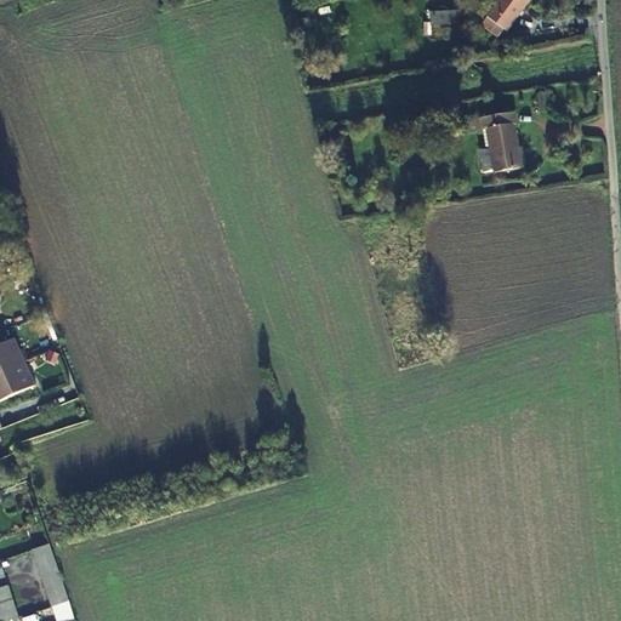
[(529,1),(527,0),(500,0),(485,21),(497,29),(500,27),(506,32),(529,1)]
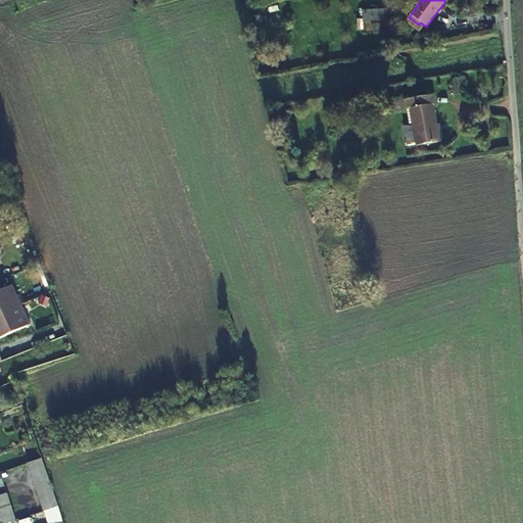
[(388,8),(360,9),(360,31),(389,30),(388,8)]
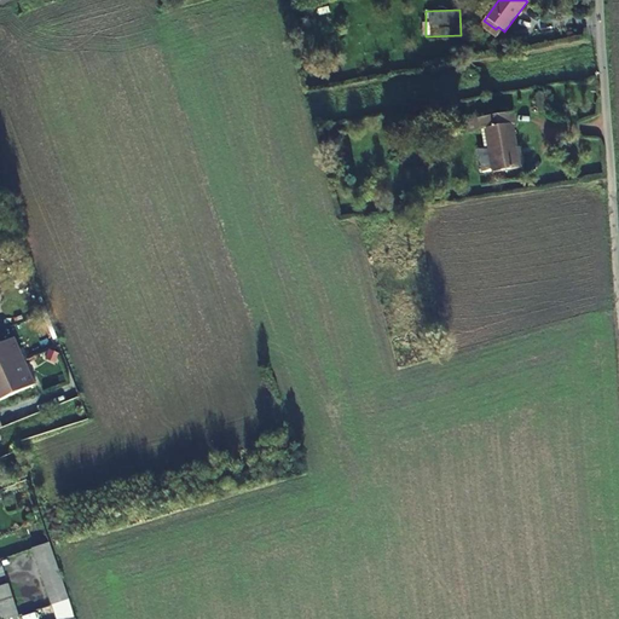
[(512,115),(478,121),(480,133),(486,132),(493,175),(522,171),(519,151),(516,151),(512,127),(514,127),(512,115)]
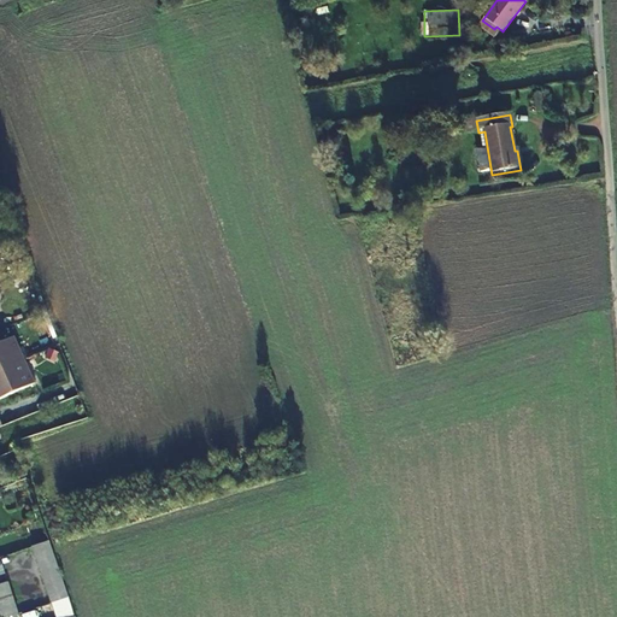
[(0,369),(19,360),(9,336),(0,340),(0,369)]
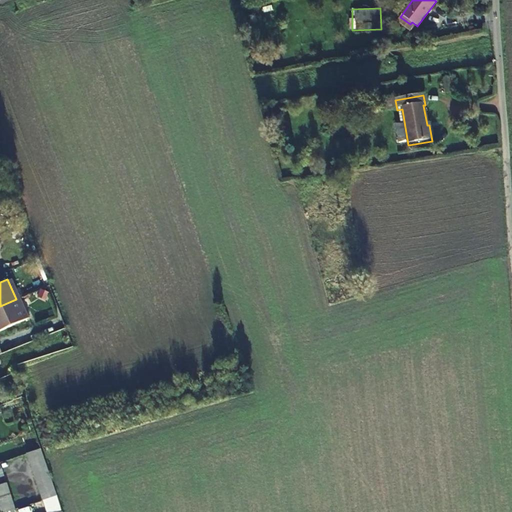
[(0,306),(0,307),(9,326),(26,318),(16,299),(0,306)]
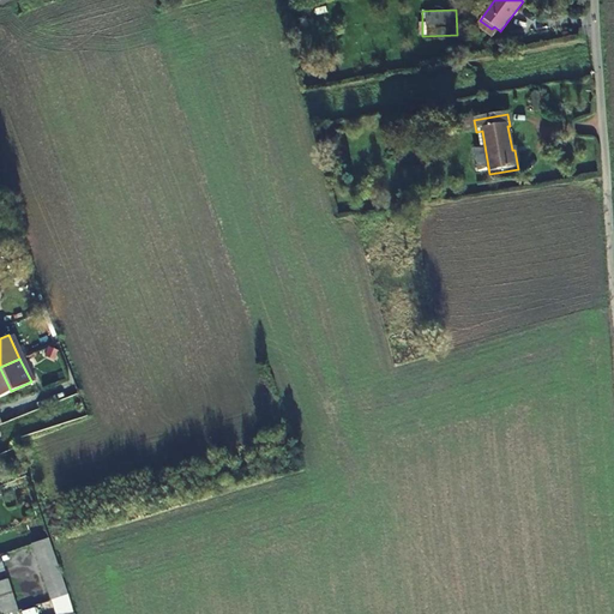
[(0,396),(11,391),(0,368),(0,396)]
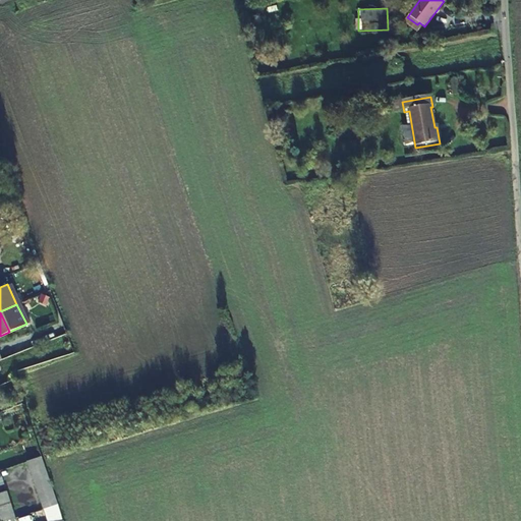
[(40,457),(25,462),(25,463),(27,469),(30,468),(44,463),(42,456),(40,457)]
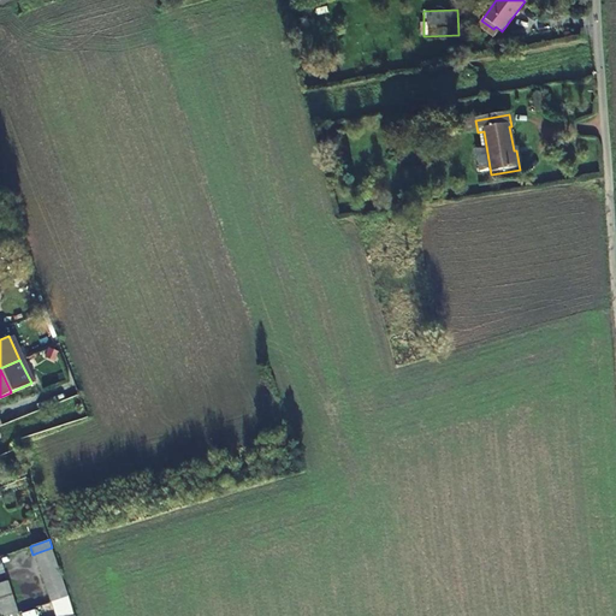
[(35,554),(33,555),(35,562),(37,562),(53,556),(54,556),(52,548),(35,554)]
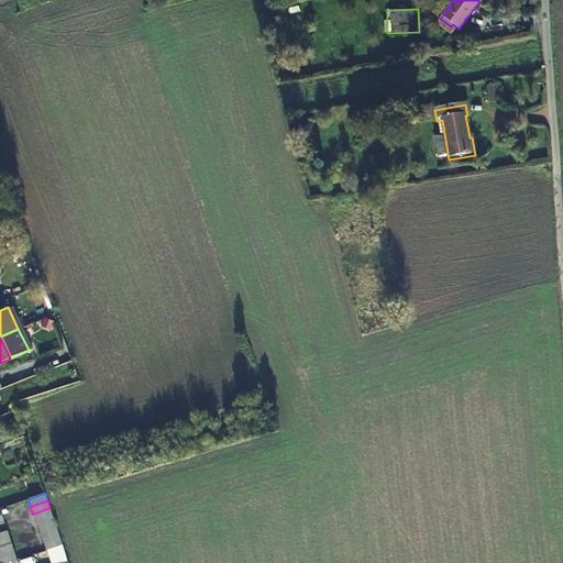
[(34,514),(32,514),(35,521),(36,520),(51,516),(52,516),(50,508),(48,508),(34,514)]
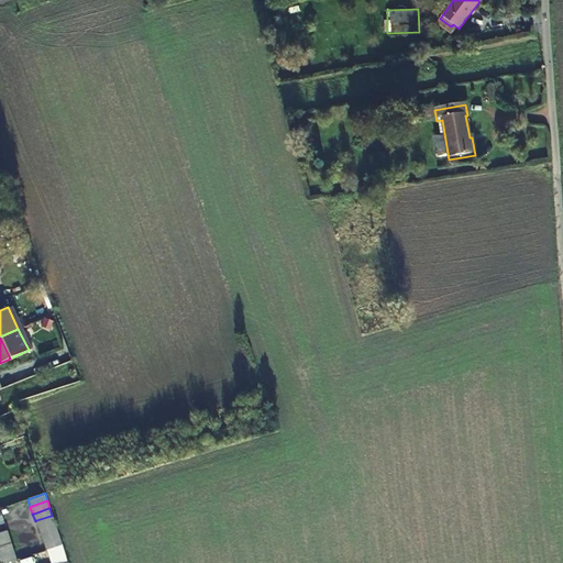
[(36,520),(35,521),(37,528),(39,528),(53,523),(54,522),(52,516),(51,516),(36,520)]
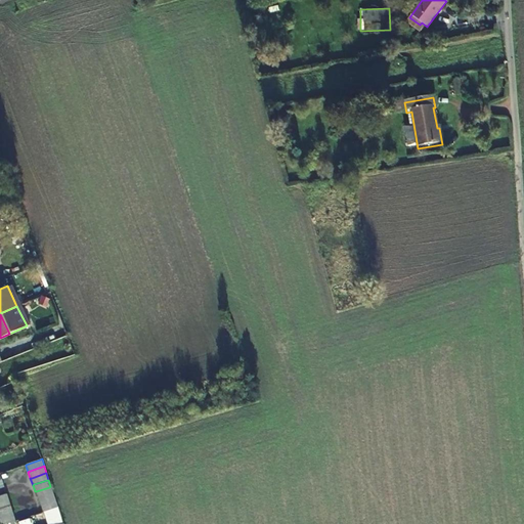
[(35,491),(37,498),(38,497),(51,493),(53,493),(50,486),(49,487),(36,491),(35,491)]
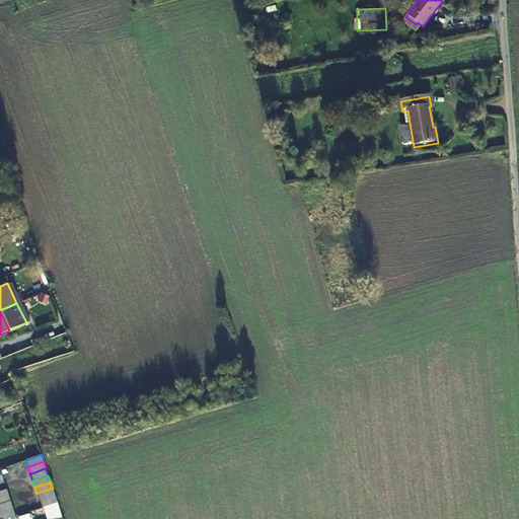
[(38,493),(36,494),(40,501),(41,500),(53,496),(55,496),(53,489),(51,489),(38,493)]
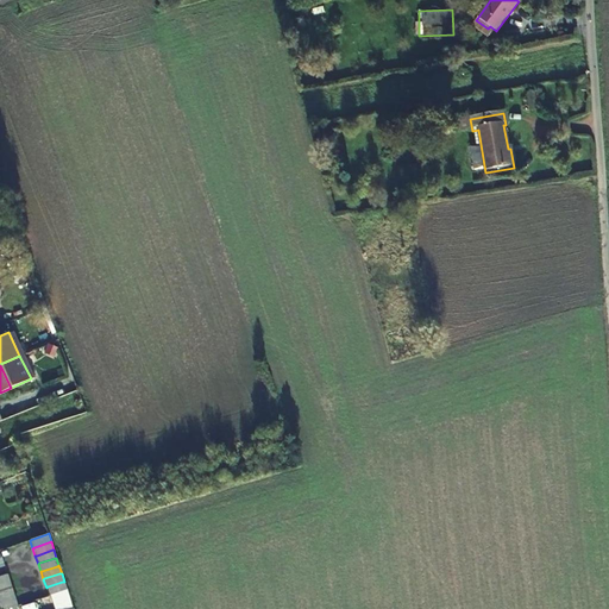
[(0,584),(0,594),(10,591),(11,591),(8,582),(6,583),(0,584)]
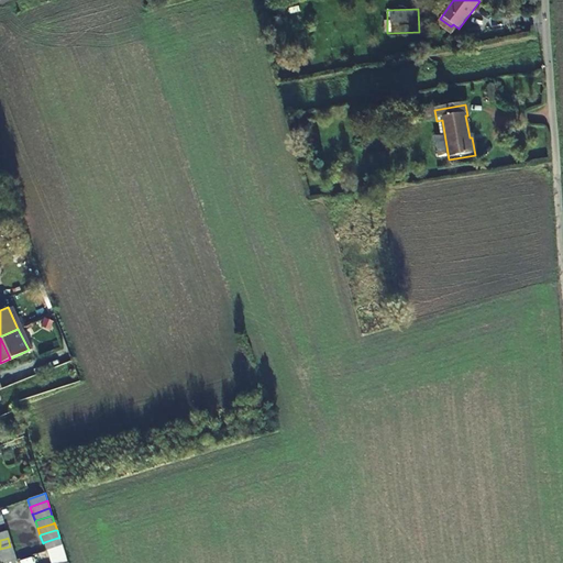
[(44,542),(43,543),(44,549),(45,551),(61,545),(62,545),(59,538),(57,538),(44,542)]
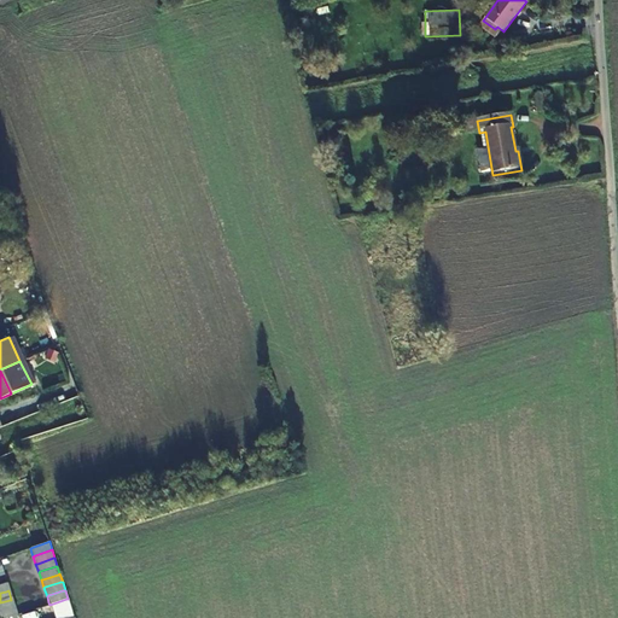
[(10,600),(0,602),(0,611),(12,607),(13,607),(11,600),(10,600)]
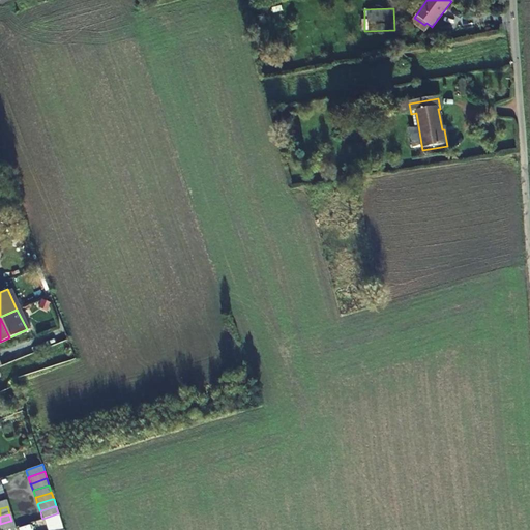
[(0,524),(0,529),(3,529),(13,527),(13,526),(11,521),(10,521),(0,524)]
